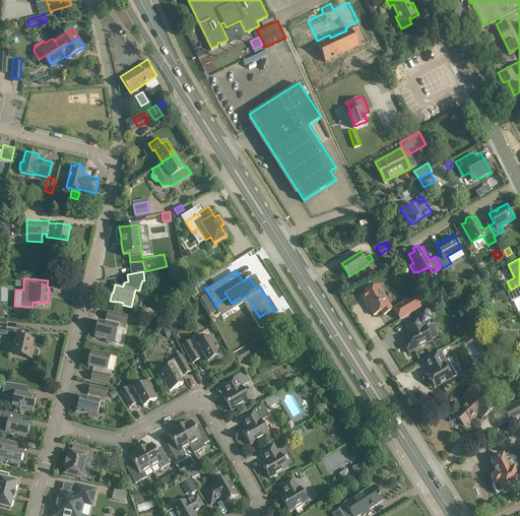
[(276,279),(271,282),(277,293),(282,289),(276,279)]
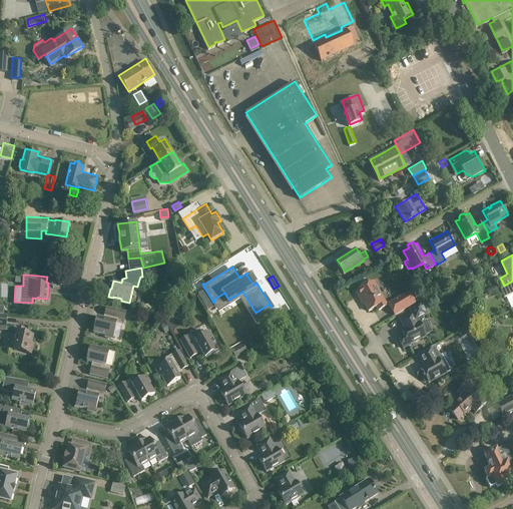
[(356,289),(360,295),(361,295),(369,309),(377,304),(379,308),(387,303),(374,279),(356,289)]
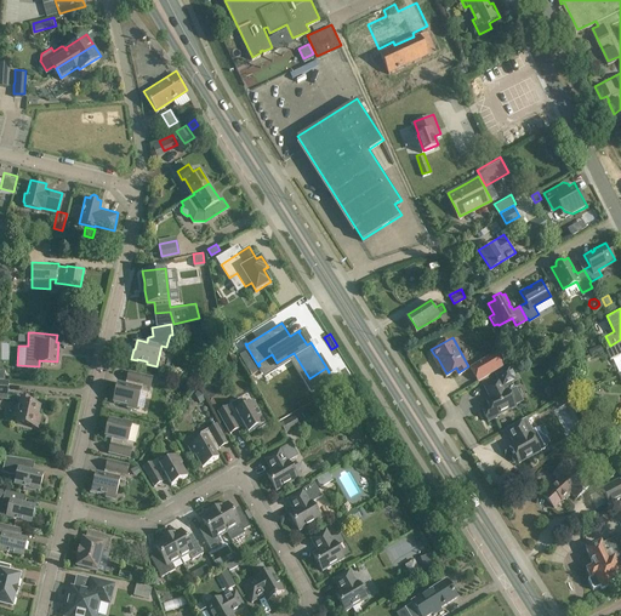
[(605,347),(610,357),(620,352),(620,340),(610,346),(605,347)]
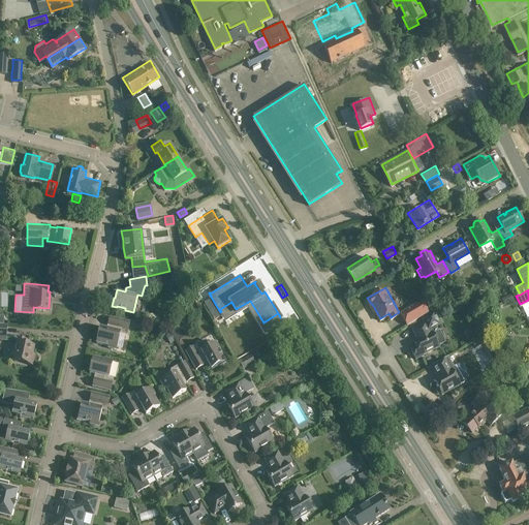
[(199,296),(194,299),(199,307),(205,304),(199,296)]
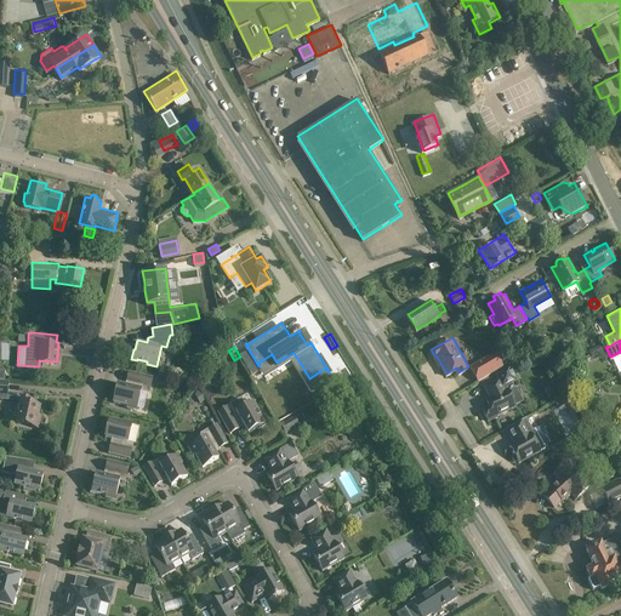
[(248,348),(239,353),(251,372),(260,368),(248,348)]
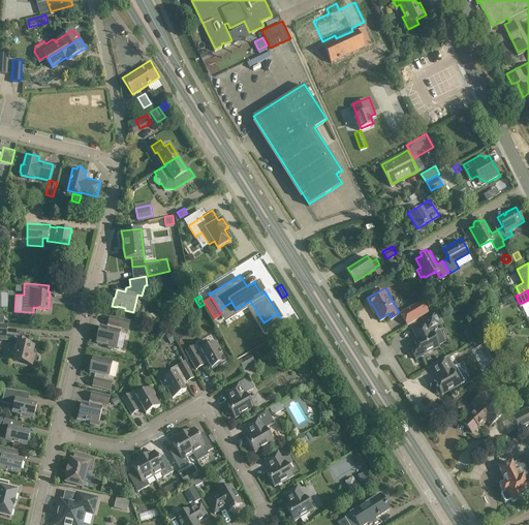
[(429,310),(422,298),(399,310),(406,322),(429,310)]
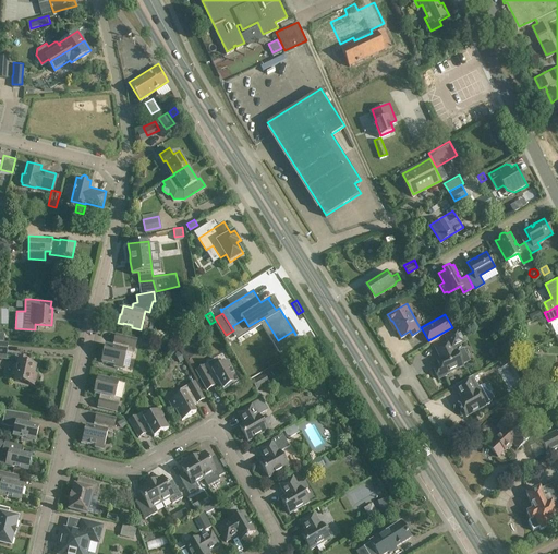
[(463,345),(462,345),(460,342),(465,339),(457,326),(444,333),(447,339),(435,345),(440,356),(437,358),(439,362),(433,365),(438,376),(446,372),(446,371),(463,363),(463,361),(470,358),(463,345)]
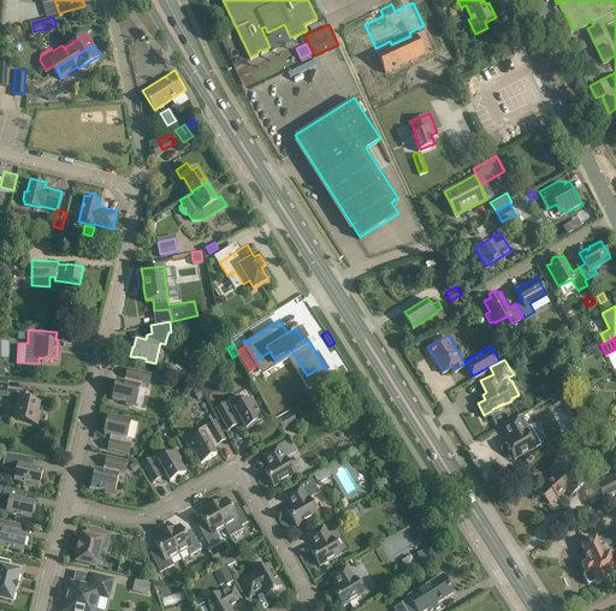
[(152,372),(128,366),(125,375),(126,375),(125,380),(117,379),(112,397),(126,399),(126,402),(135,404),(140,385),(148,386),(152,372)]
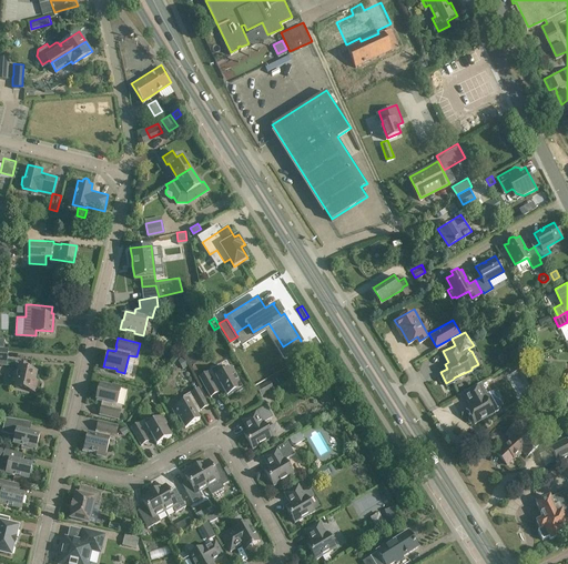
[(142,340),(141,346),(154,350),(155,343),(142,340)]
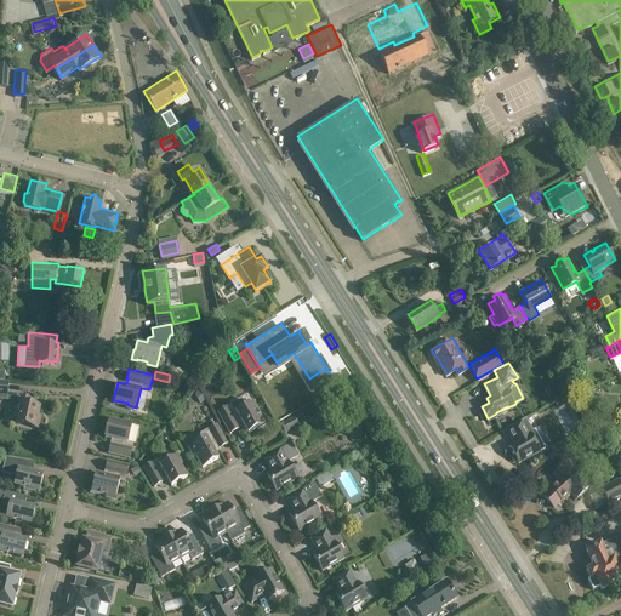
[(205,398),(200,388),(193,392),(199,401),(205,398)]
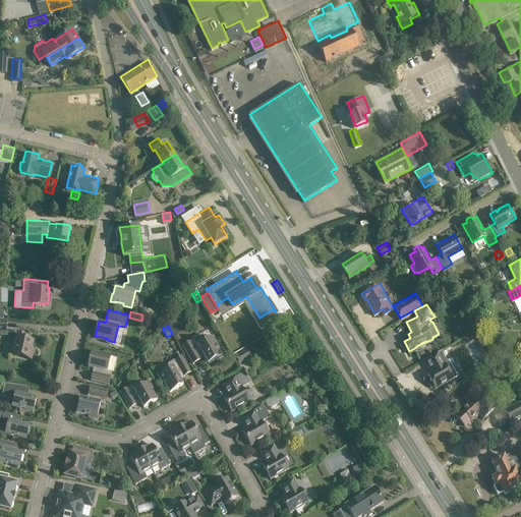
[(477,334),(474,329),(466,334),(469,339),(477,334)]
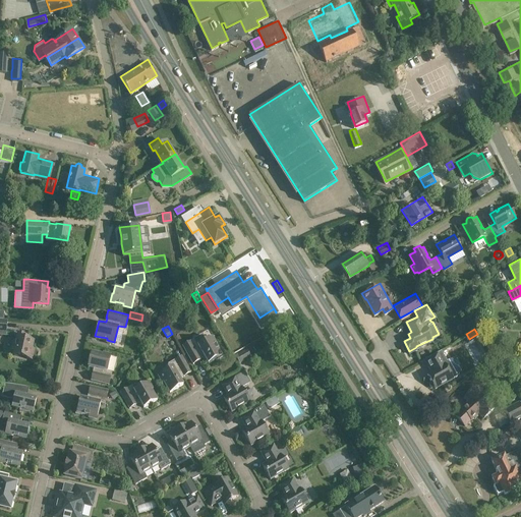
[(27,338),(27,334),(18,332),(16,340),(13,339),(11,347),(15,348),(14,352),(32,356),(34,347),(32,347),(34,339),(27,338)]
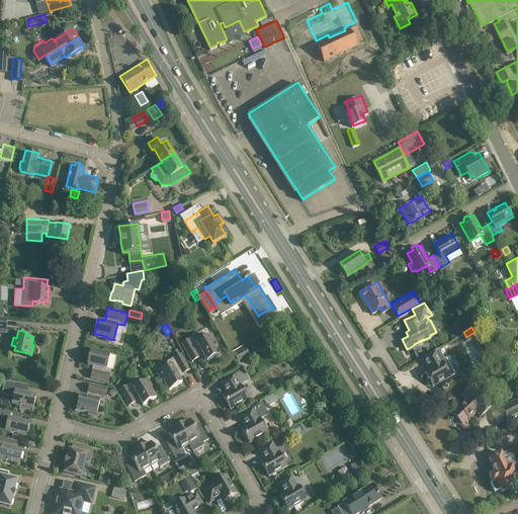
[(189,338),(182,342),(192,359),(199,355),(199,354),(203,352),(206,358),(214,354),(214,355),(222,351),(220,347),(219,348),(214,340),(216,339),(211,333),(204,337),(201,330),(193,335),(189,338)]
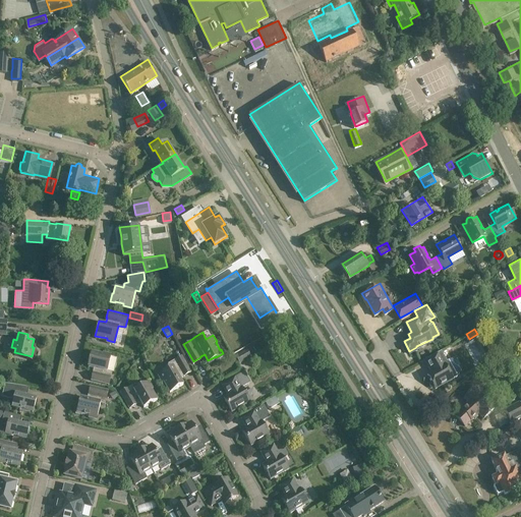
[(235,353),(239,361),(250,354),(247,347),(235,353)]
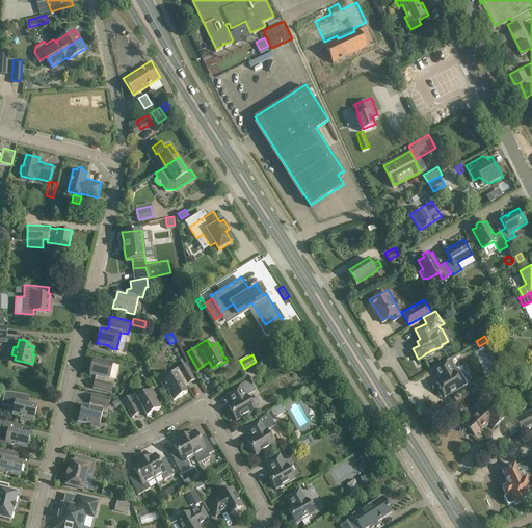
[(504,364),(510,361),(507,354),(501,358),(504,364)]
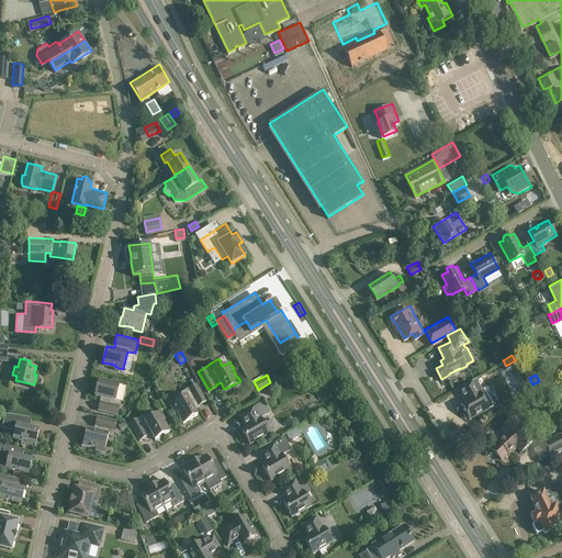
[(469,415),(470,416),(489,406),(489,405),(493,403),(483,386),(482,387),(476,376),(459,386),(463,395),(464,394),(467,399),(461,402),(465,410),(463,411),(463,413),(463,414),(465,415),(467,415),(469,415)]
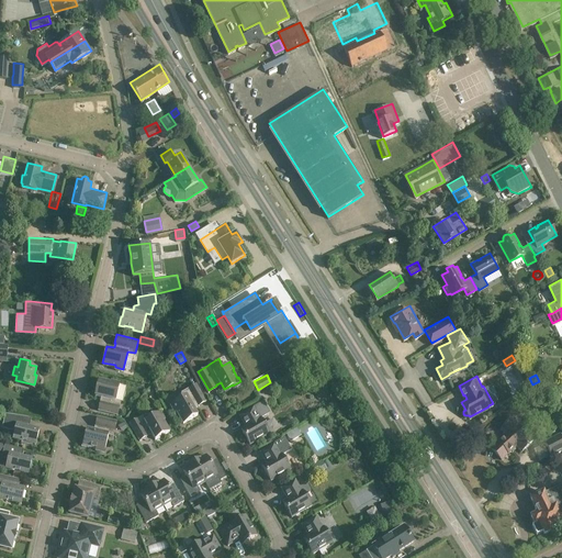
[(120,380),(112,378),(111,380),(99,377),(94,393),(102,395),(101,400),(100,400),(99,408),(117,412),(121,399),(115,398),(120,380)]
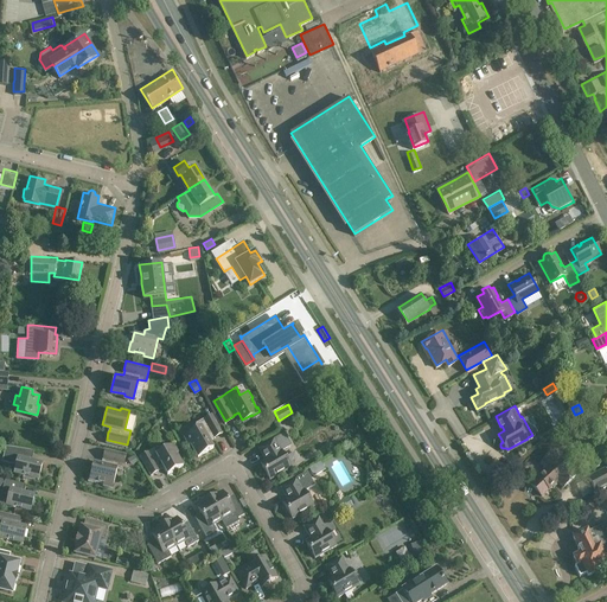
[(223,430),(212,412),(204,417),(197,421),(199,426),(184,435),(189,443),(191,442),(198,454),(213,444),(209,437),(213,434),(215,435),(223,430)]
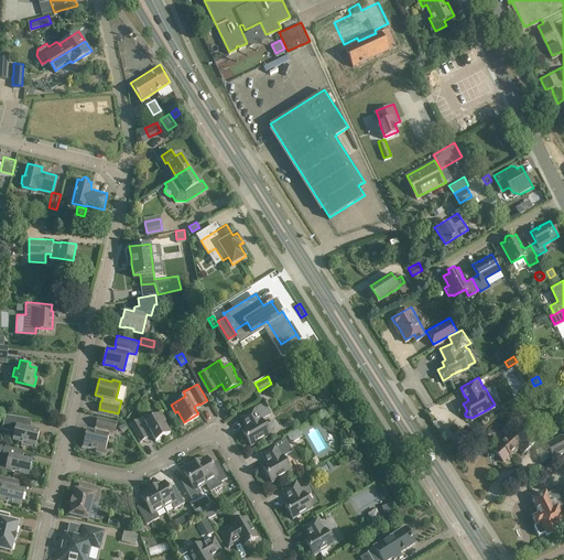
[(255,406),(240,415),(247,426),(241,428),(251,443),(270,432),(261,417),(270,411),(263,400),(255,406)]
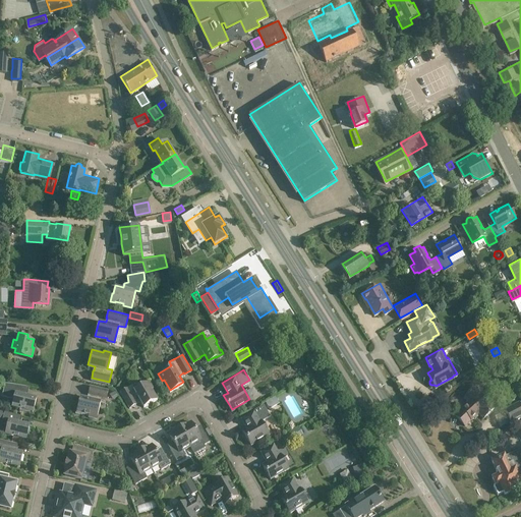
[(143,405),(157,397),(152,387),(153,386),(149,380),(134,388),(132,384),(127,386),(120,390),(129,406),(136,402),(136,401),(140,399),(143,405)]
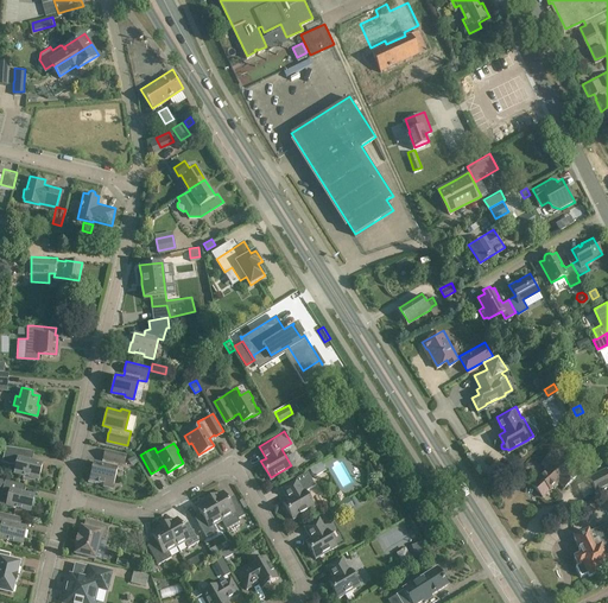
[(31,448),(6,444),(2,458),(10,459),(17,462),(14,471),(38,477),(43,462),(29,458),(31,448)]
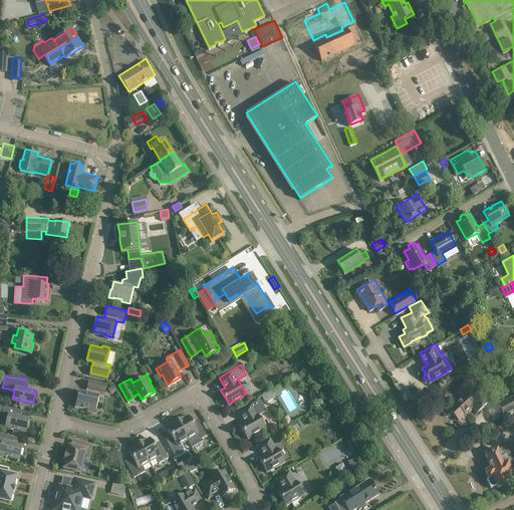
[(103,396),(106,383),(89,378),(87,387),(88,388),(87,392),(79,390),(77,398),(76,398),(74,406),(79,407),(79,406),(87,408),(87,410),(95,412),(99,395),(103,396)]
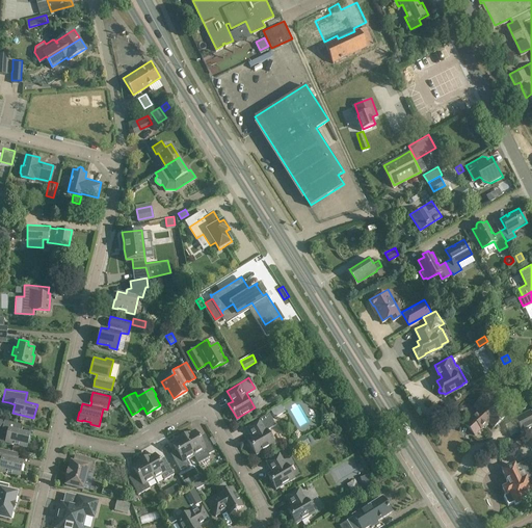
[(479,410),(464,423),(475,432),(488,420),(494,425),(504,416),(497,407),(498,405),(497,403),(496,402),(494,401),(493,402),(491,402),(484,394),(474,404),(479,410)]
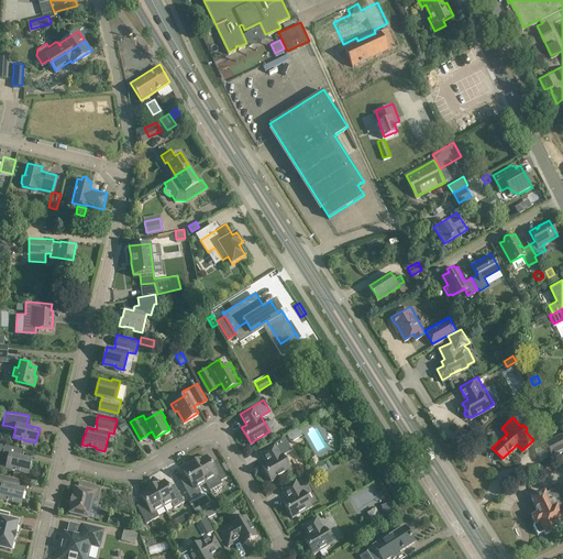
[(119,424),(122,429),(128,426),(124,420),(119,424)]
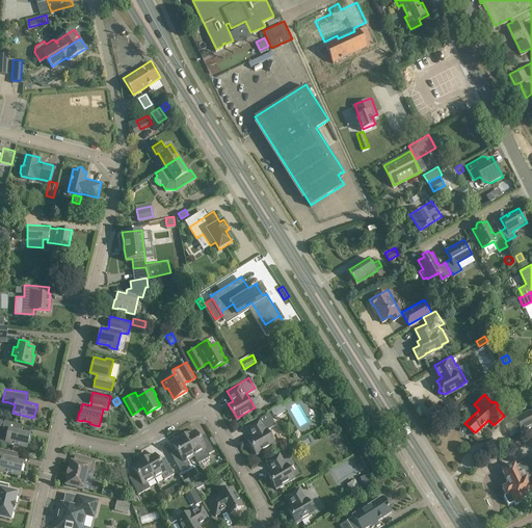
[(281,402),(270,408),(274,415),(285,408),(281,402)]
